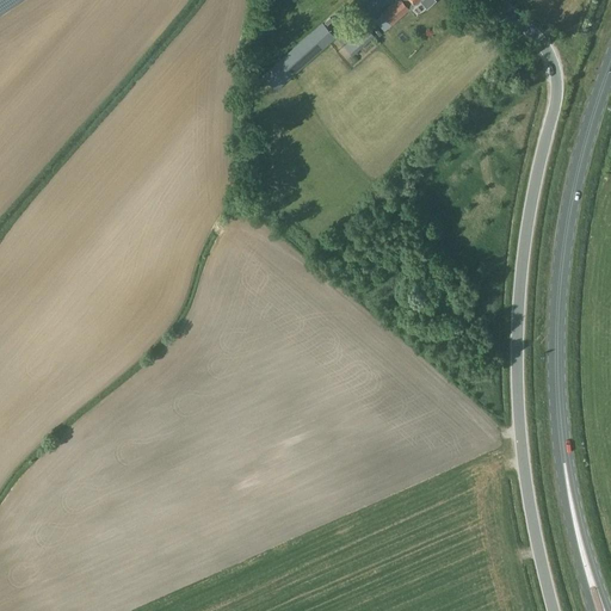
[(0,0),(0,11),(16,0),(0,0)]
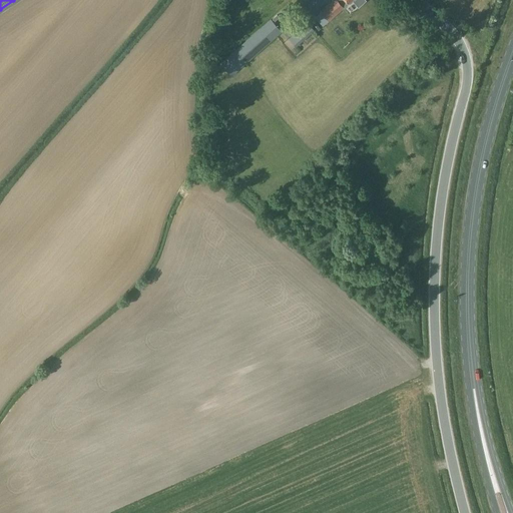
[(337,0),(333,0),(314,17),(323,26),(329,21),(344,8),(337,0)]
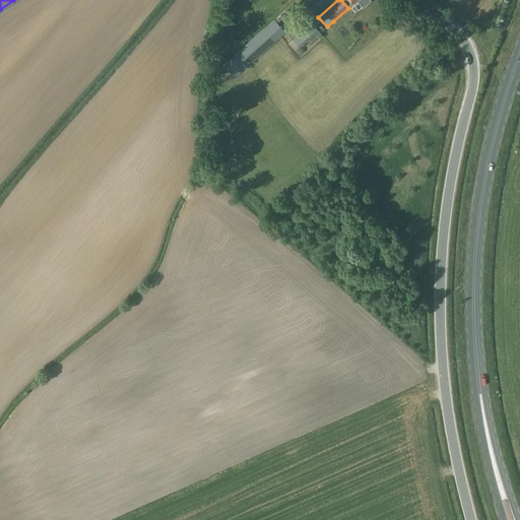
[(285,33),(274,18),(222,64),(235,77),(285,33)]
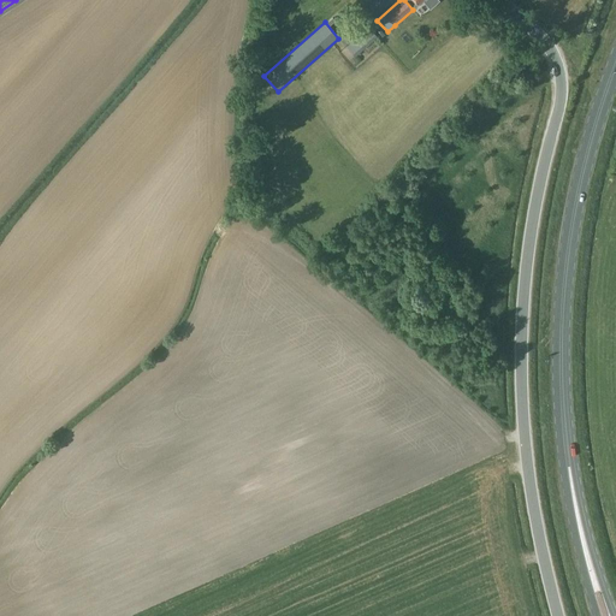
[(368,27),(347,46),(356,57),(378,36),(368,27)]
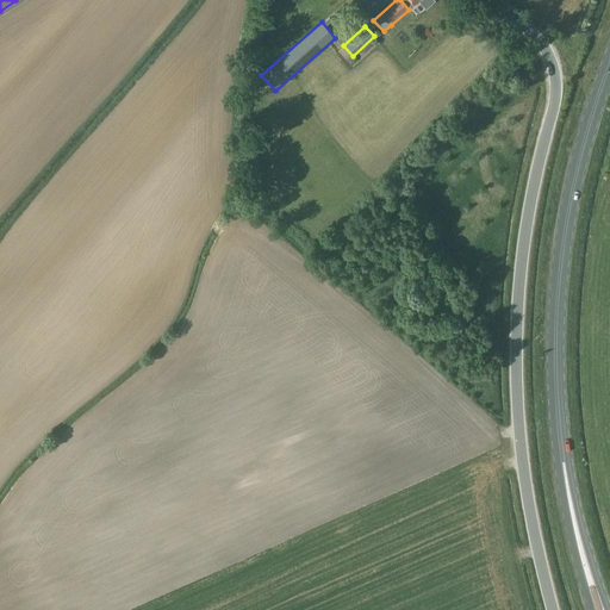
[(516,120),(522,126),(540,109),(534,103),(516,120)]
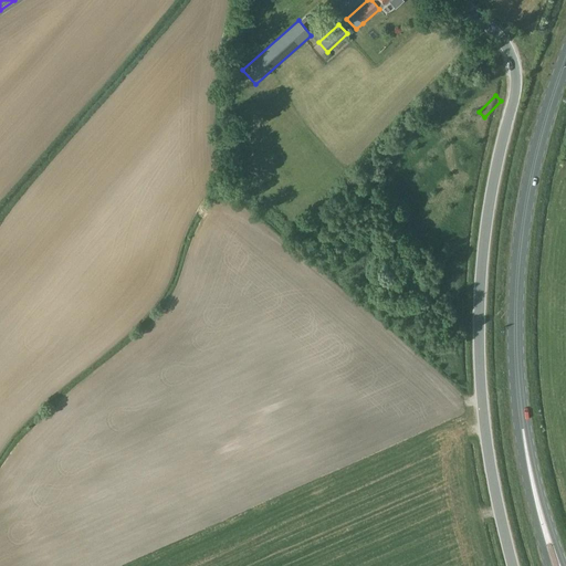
[(489,124),(507,105),(503,101),(484,118),(489,124)]
